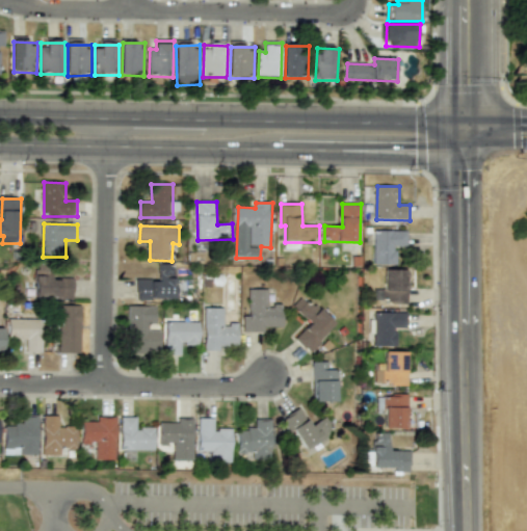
[(410,249),(410,232),(376,231),(376,265),(399,266),(399,248),(410,249)]
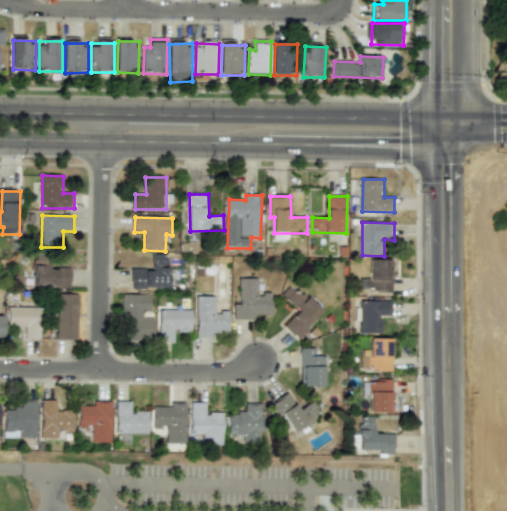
[(170,289),(171,255),(155,255),(155,270),(134,270),(133,288),(170,289)]
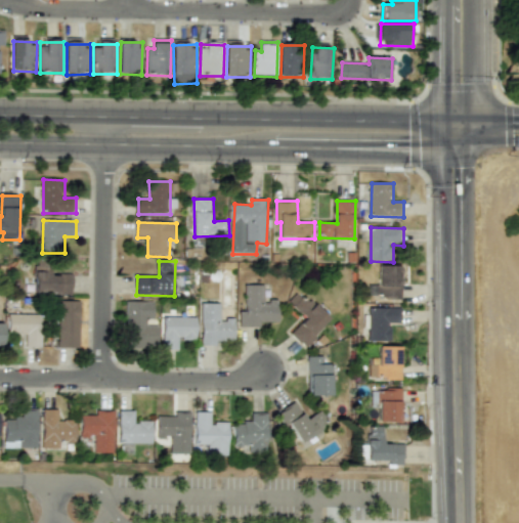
[(37,265),(36,295),(74,295),(74,274),(53,274),(53,265),(37,265)]
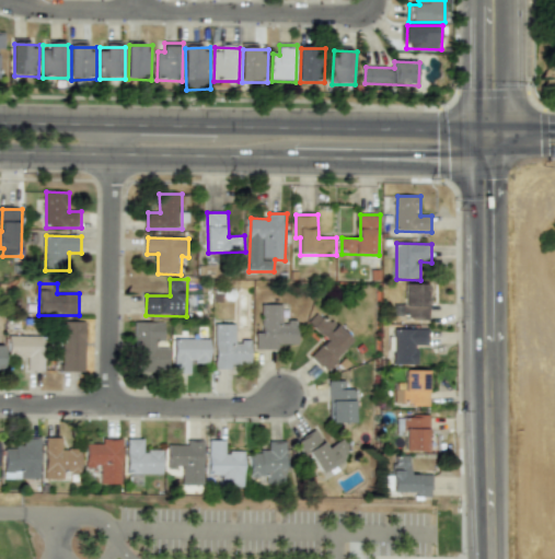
[(432,284),(406,284),(406,305),(396,304),(396,318),(431,319),(432,284)]
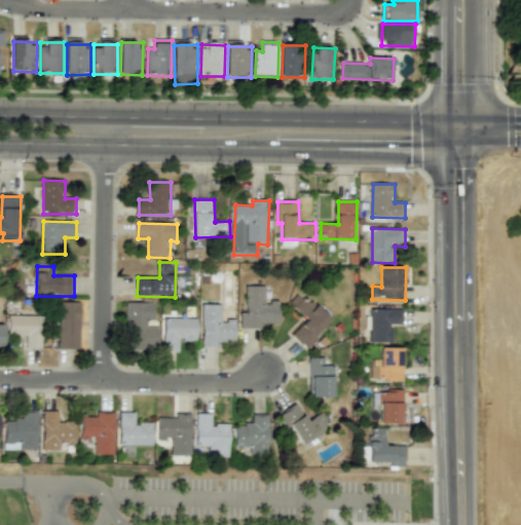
[(268,287),(249,287),(249,313),(243,313),(244,329),(266,329),(266,324),(282,324),(282,302),(268,302),(268,287)]
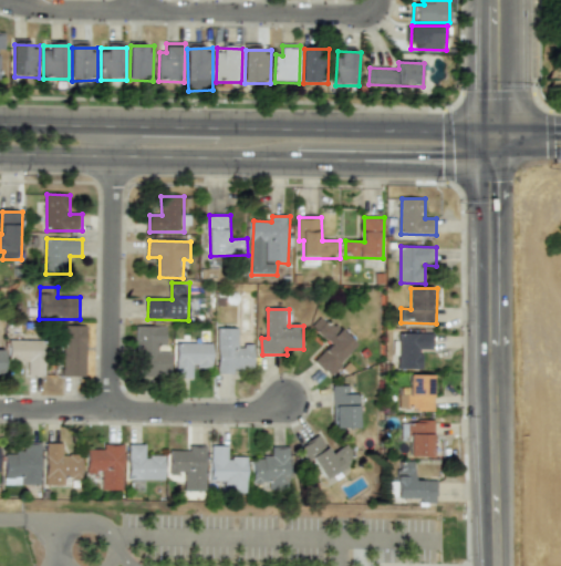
[(325,316),(314,327),(333,345),(317,362),(332,377),(344,366),(342,363),(357,347),(325,316)]
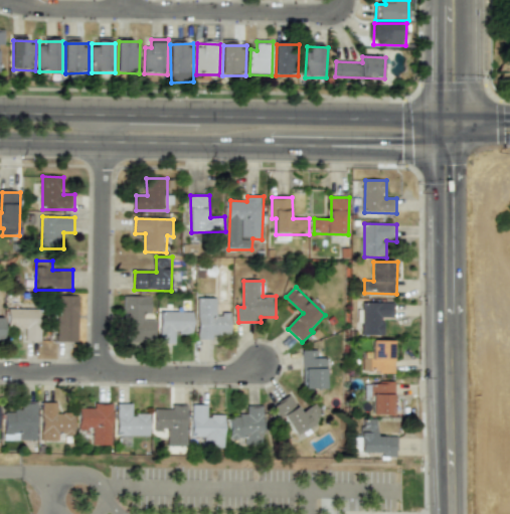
[(80,297),(59,296),(58,342),(79,342),(80,297)]
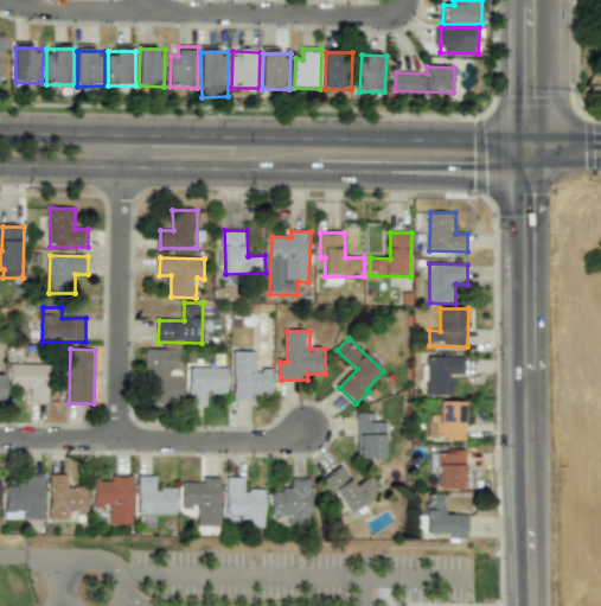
[(185,378),(172,377),(172,370),(180,370),(180,350),(149,350),(148,404),(185,404),(185,378)]
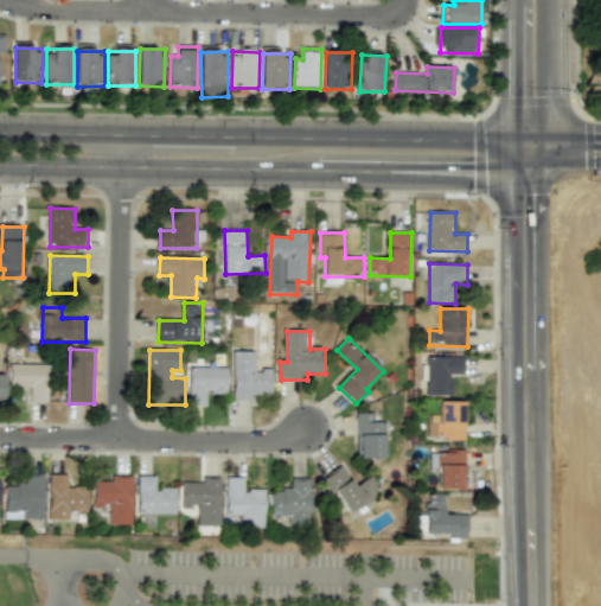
[(235,401),(253,401),(253,396),(274,396),(275,371),(259,371),(259,352),(236,352),(235,401)]
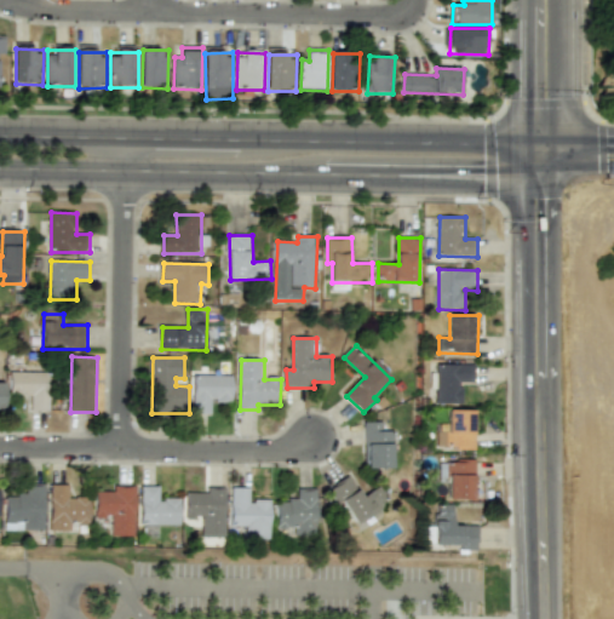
[(439,405),(464,405),(464,383),(476,384),(476,366),(439,365),(439,405)]
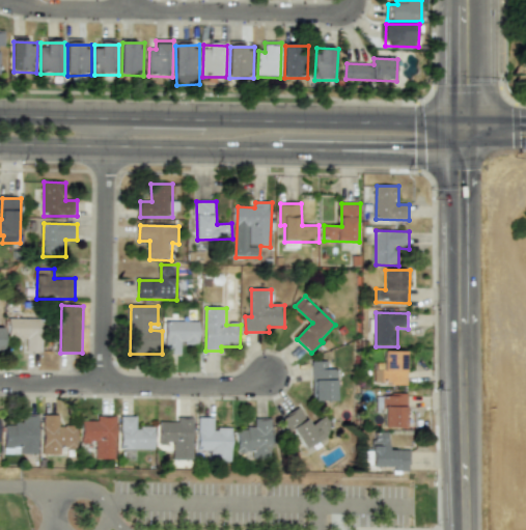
[(10,341),(29,341),(29,352),(45,353),(45,319),(11,318),(10,341)]
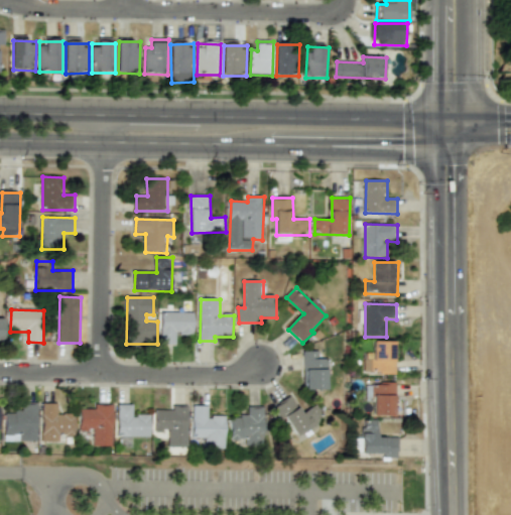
[(196,336),(197,313),(163,312),(162,345),(178,346),(179,335),(196,336)]
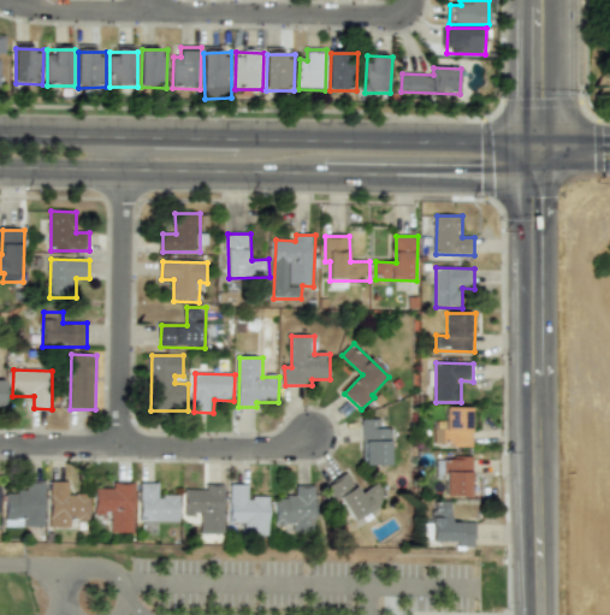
[(474,447),(474,408),(448,408),(446,430),(436,430),(436,445),(474,447)]
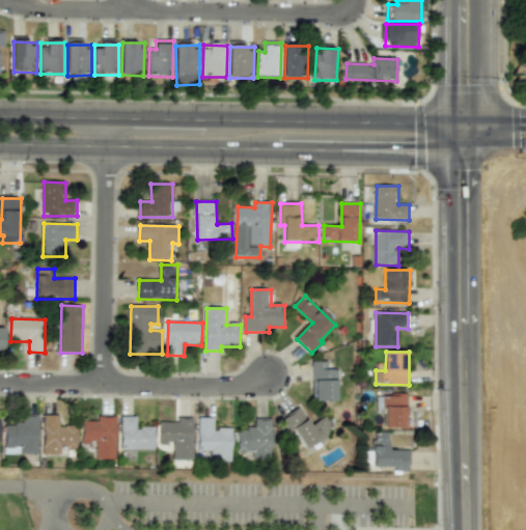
[(338,401),(339,369),(330,369),(330,362),(315,362),(314,401),(338,401)]
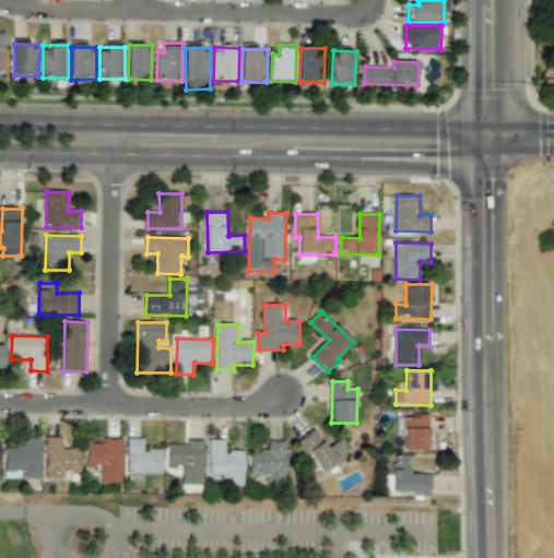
[(431,415),(405,416),(405,451),(432,451),(431,415)]
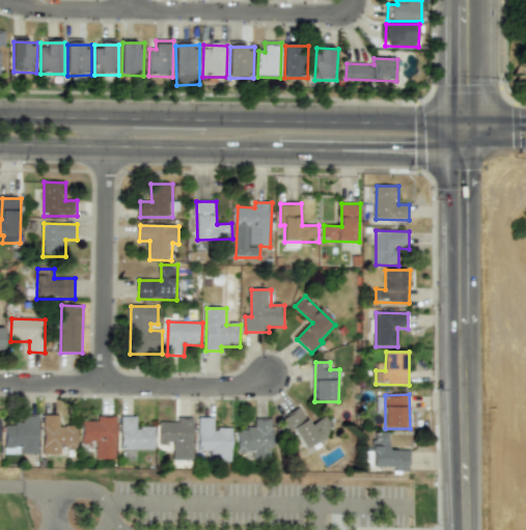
[(286,418),(305,450),(337,431),(328,417),(312,425),(302,408),(286,418)]
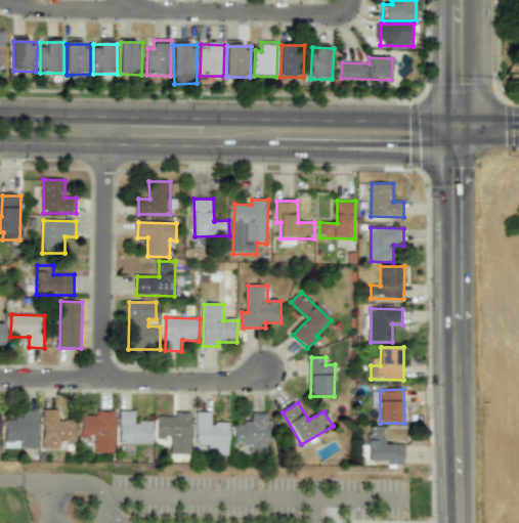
[(7,420),(7,449),(41,448),(40,409),(25,410),(25,419),(7,420)]
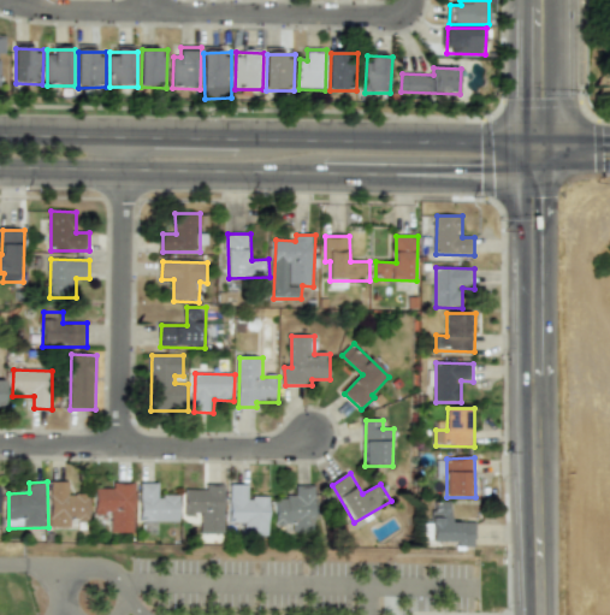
[(53,527),(73,527),(73,521),(93,521),(93,496),(71,495),(71,483),(53,482),(53,527)]
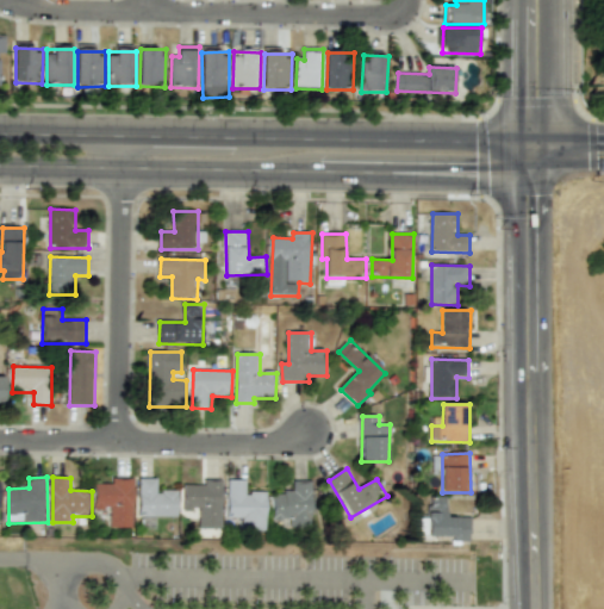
[(97,485),(97,510),(113,510),(113,528),(136,528),(136,479),(114,478),(114,485),(97,485)]
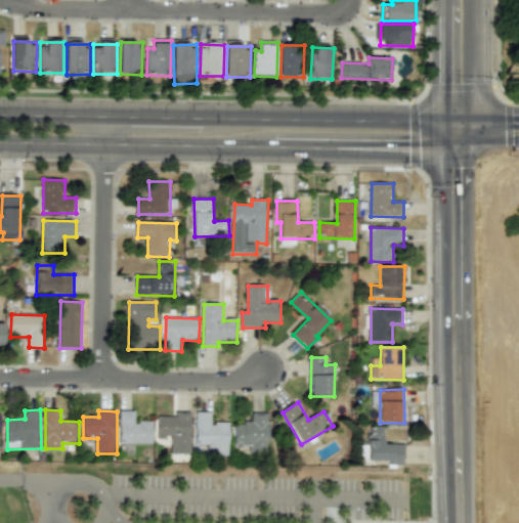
[(155,423),(137,422),(137,411),(122,411),(121,444),(155,444),(155,423)]
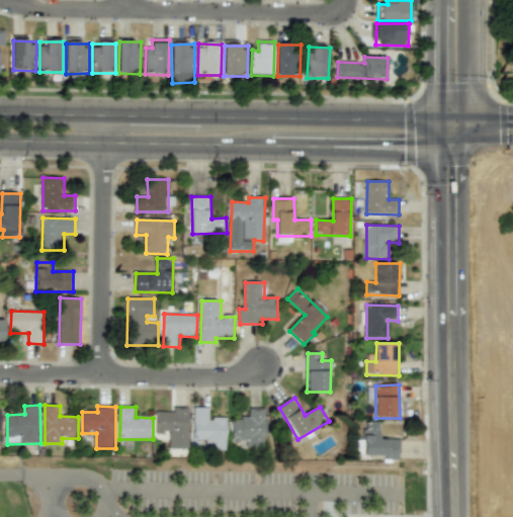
[(158,412),(157,433),(171,434),(170,449),(190,449),(191,408),(175,408),(175,413),(158,412)]
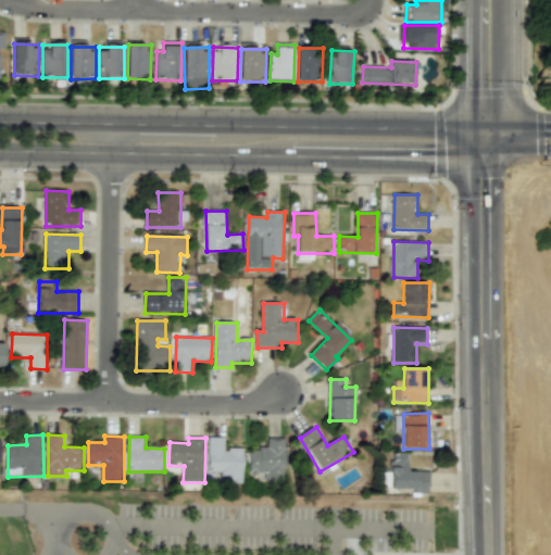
[(226,438),(210,438),(209,472),(224,472),(224,483),(245,483),(246,450),(226,449),(226,438)]
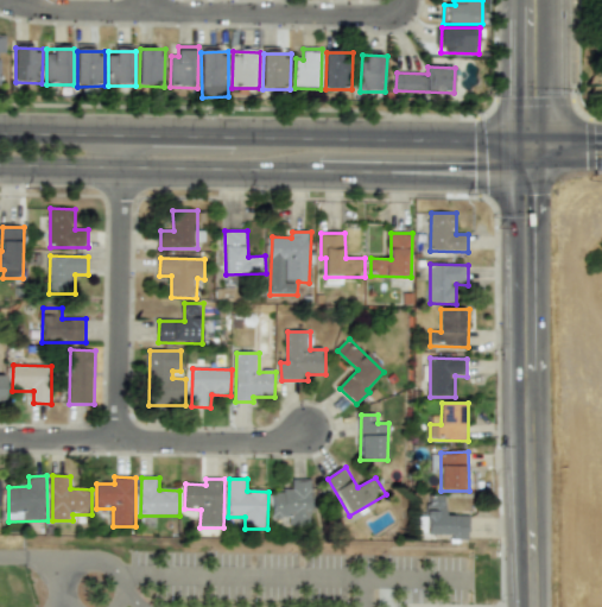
[(274,491),(274,519),(293,519),(293,526),(312,526),(314,480),(295,480),(295,492),(274,491)]
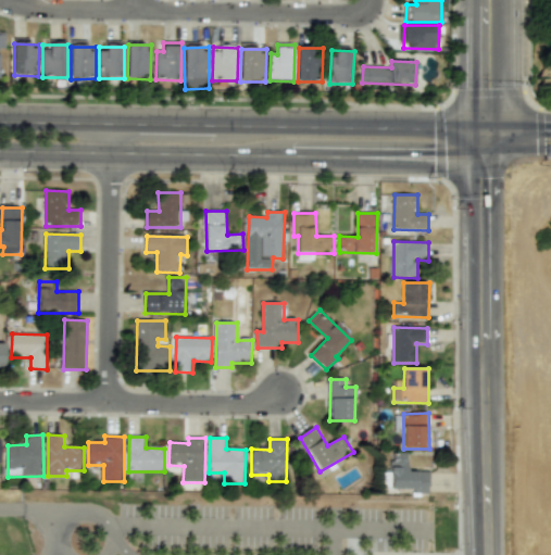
[(391,489),(415,490),(415,494),(431,494),(431,472),(409,471),(410,453),(392,453),(391,489)]
